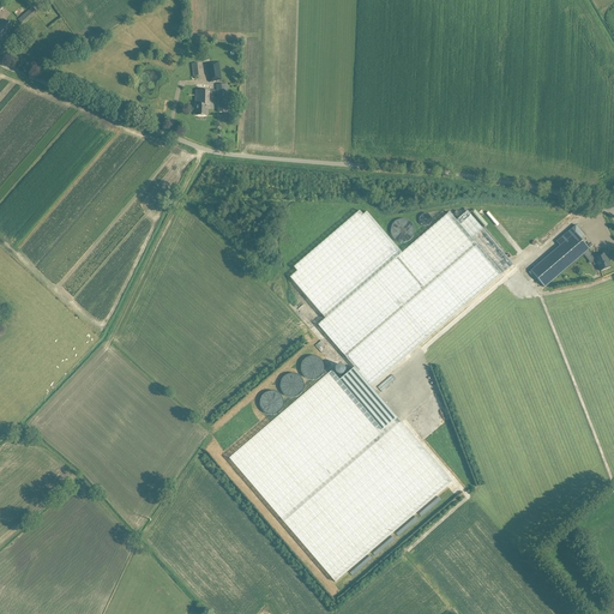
[(32,7),(18,19),(23,24),(37,12),(32,7)]
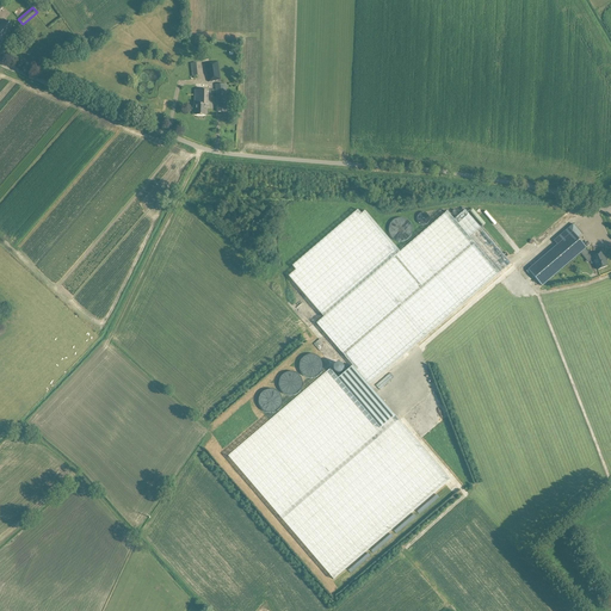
[(5,20),(0,26),(0,41),(2,42),(13,28),(5,20)]
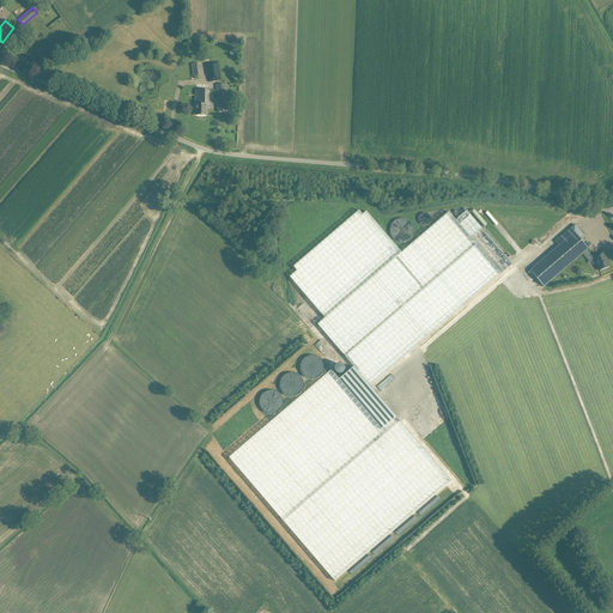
[(222,79),(218,62),(206,64),(210,83),(222,79)]
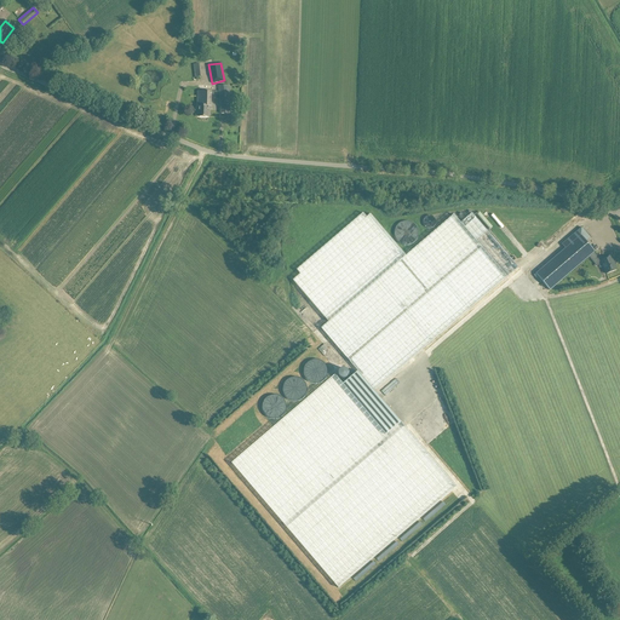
[(230,85),(219,86),(219,98),(220,114),(230,113),(230,108),(229,93),(230,93),(230,85)]
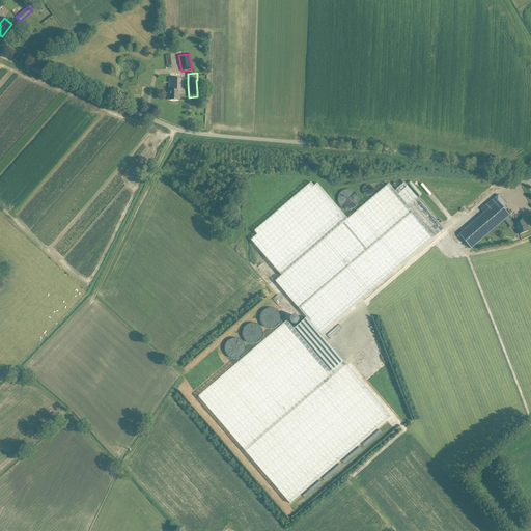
[(170,79),(170,85),(169,90),(170,90),(170,100),(178,101),(179,93),(180,93),(180,88),(182,80),(170,79)]
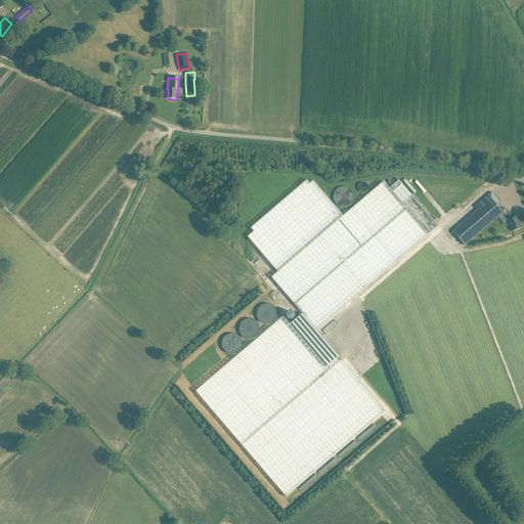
[(254,231),(248,236),(277,272),(271,277),(302,313),(316,331),(366,288),(438,226),(399,180),(390,188),(383,181),(343,216),(313,180),(310,183),(307,180),(251,227),(254,231)]
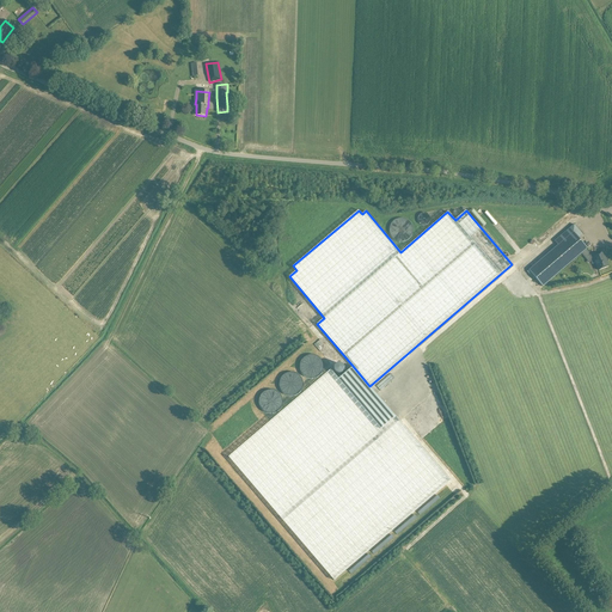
[(417,219),(418,220),(418,221),(418,222),(420,224),(421,225),(422,225),(423,225),(424,225),(426,225),(427,225),(428,224),(429,222),(429,221),(430,221),(430,220),(430,219),(430,218),(430,216),(429,216),(429,215),(428,214),(427,213),(426,213),(424,213),(423,213),(422,213),(421,213),(421,214),(420,214),(420,215),(418,215),(418,216),(418,218),(417,219)]
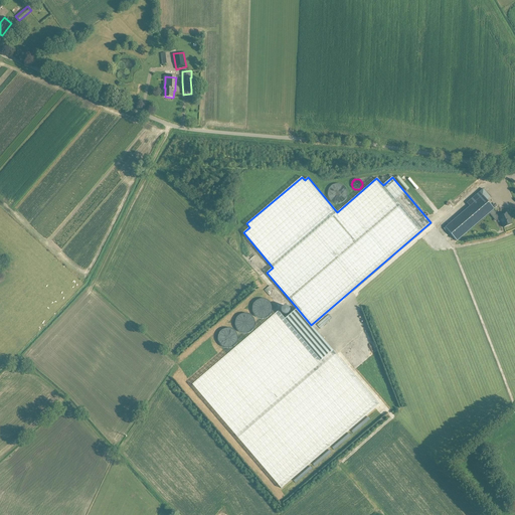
[(328,191),(327,194),(328,196),(329,198),(330,200),(332,202),(335,203),(338,204),(340,203),(342,202),(344,201),(346,199),(347,196),(347,194),(347,191),(346,188),(344,186),(342,185),(340,184),(338,184),(335,184),(332,185),(330,187),(329,189),(328,191)]
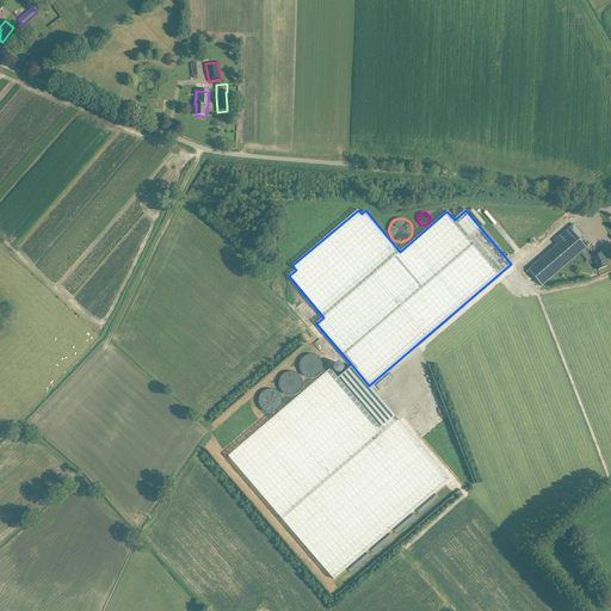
[(557,245),(528,270),(532,275),(542,287),(580,253),(586,260),(587,261),(590,260),(591,264),(594,263),(598,270),(603,269),(608,266),(605,260),(602,253),(592,257),(592,254),(588,255),(588,253),(588,252),(586,250),(586,248),(578,239),(582,235),(573,224),(554,241),(557,245)]
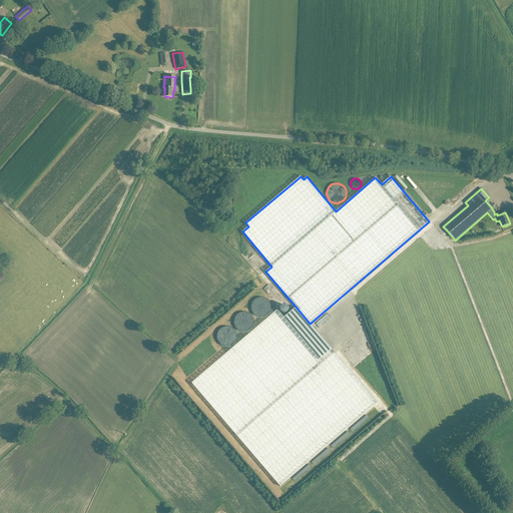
[(271,314),(271,299),(254,299),(254,314),(271,314)]
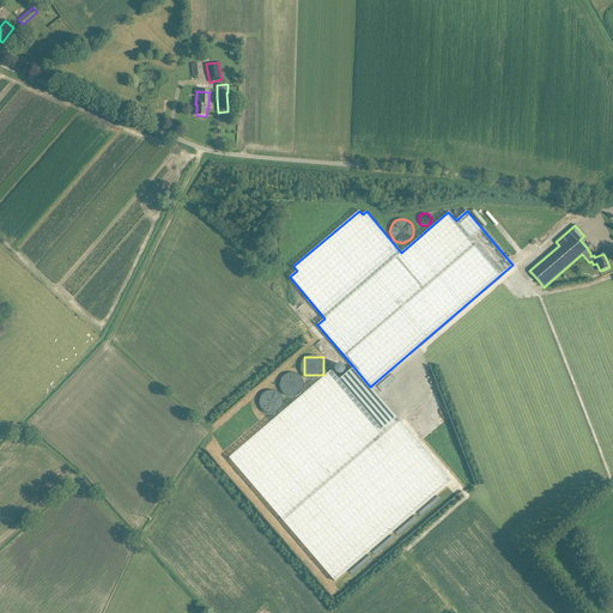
[(332,370),(229,457),(334,581),(451,481),(381,399),(370,387),(353,366),(349,371),(339,380),(332,370)]
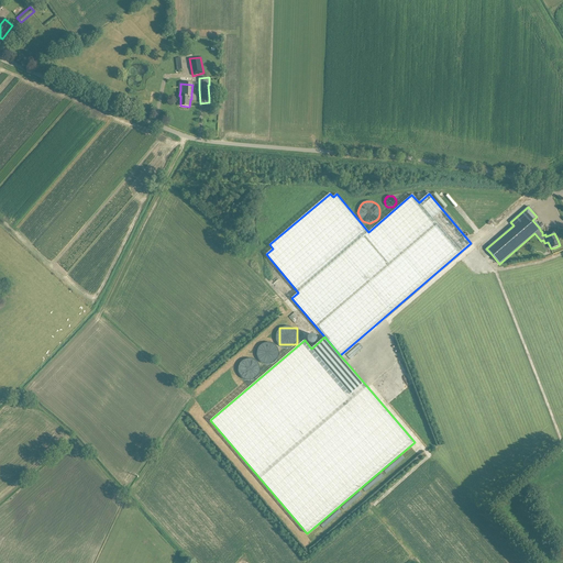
[(273,365),(279,348),(263,341),(257,356),(265,359),(264,362),(273,365)]
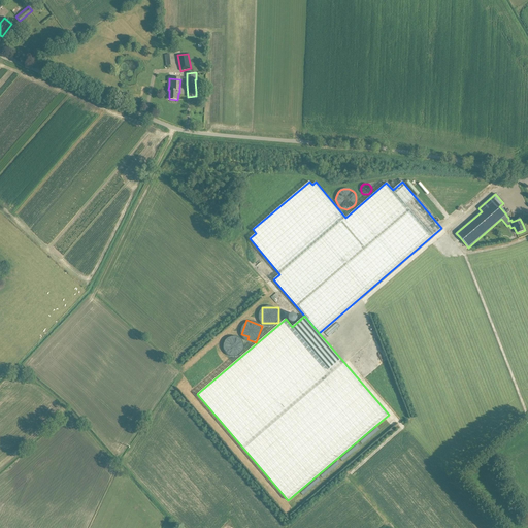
[(241,353),(242,337),(226,337),(226,353),(241,353)]
